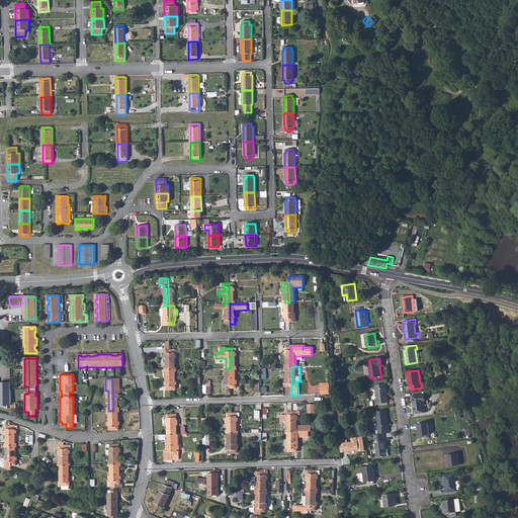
[(207,383),(203,383),(203,393),(211,393),(211,379),(207,379),(207,383)]
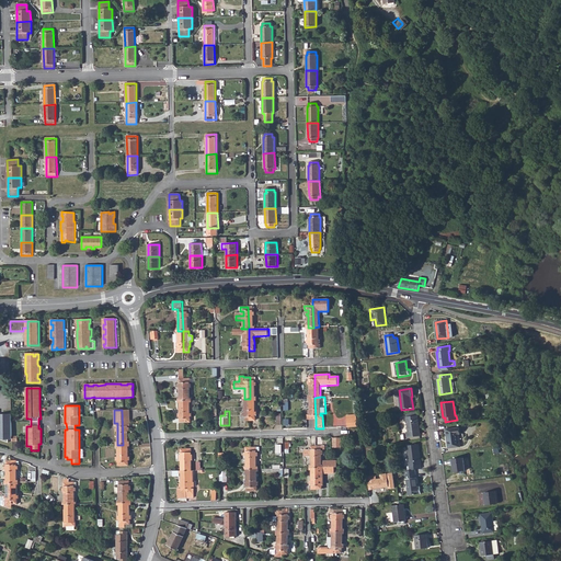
[(11,422),(11,415),(3,415),(2,415),(0,415),(0,438),(1,439),(1,441),(8,443),(8,439),(11,439),(11,437),(11,422)]
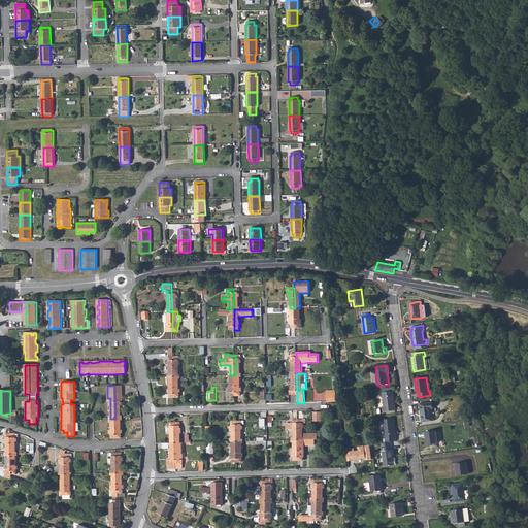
[(385,406),(383,407),(383,413),(396,410),(393,392),(383,393),(385,406)]
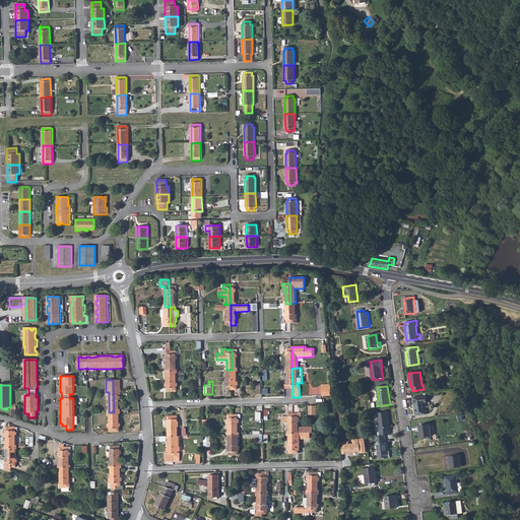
[(427,396),(413,398),(416,415),(428,414),(426,403),(428,402),(427,396)]
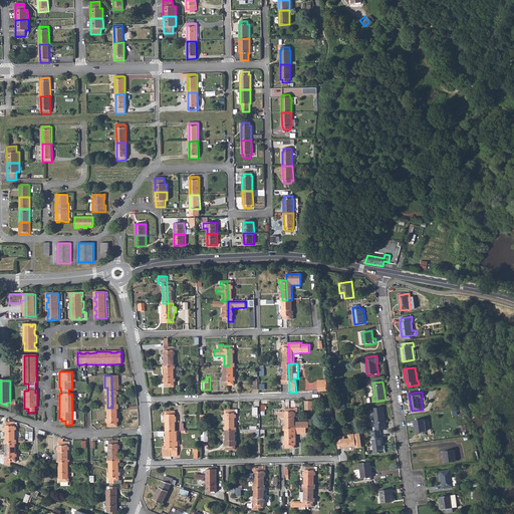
[(384,408),(372,409),(375,428),(375,431),(381,430),(387,430),(387,426),(387,422),(386,422),(384,414),(384,408)]
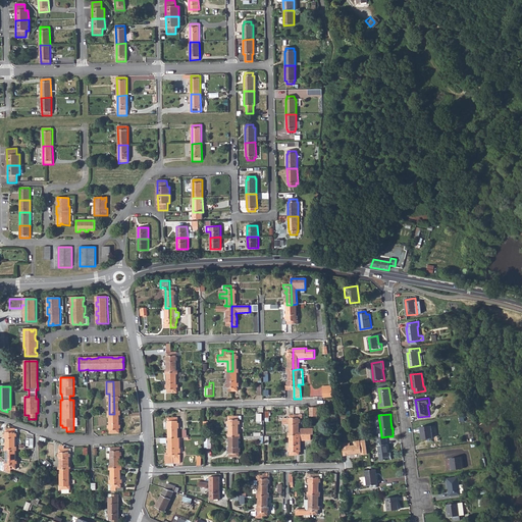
[(294,415),(290,416),(290,419),(282,419),(283,424),(290,424),(290,435),(295,435),(294,415)]
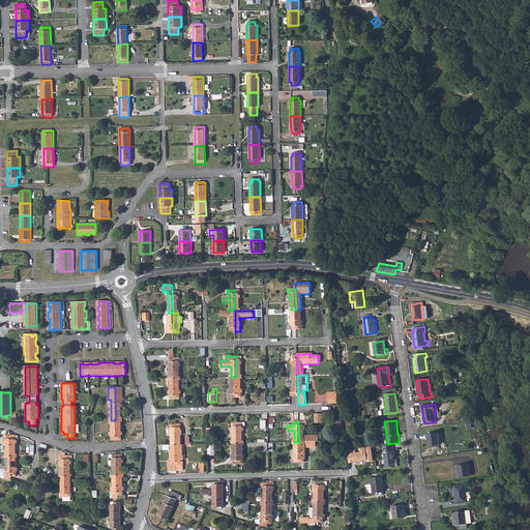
[(306,421),(298,421),(299,442),(303,442),(305,442),(313,442),(315,442),(319,442),(318,436),(305,437),(305,441),(303,441),(303,430),(303,428),(303,425),(306,425),(306,421)]
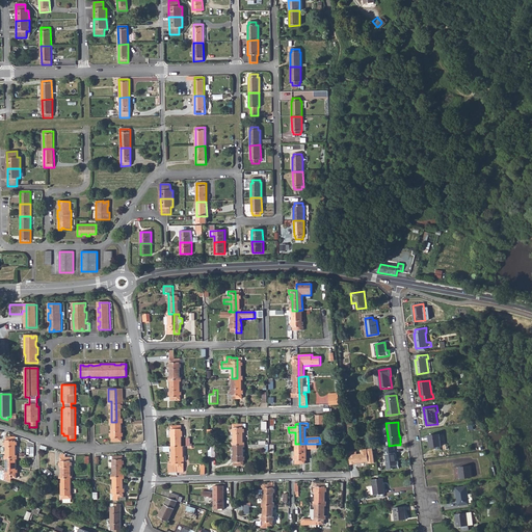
[(440,434),(429,435),(431,448),(442,447),(440,434)]
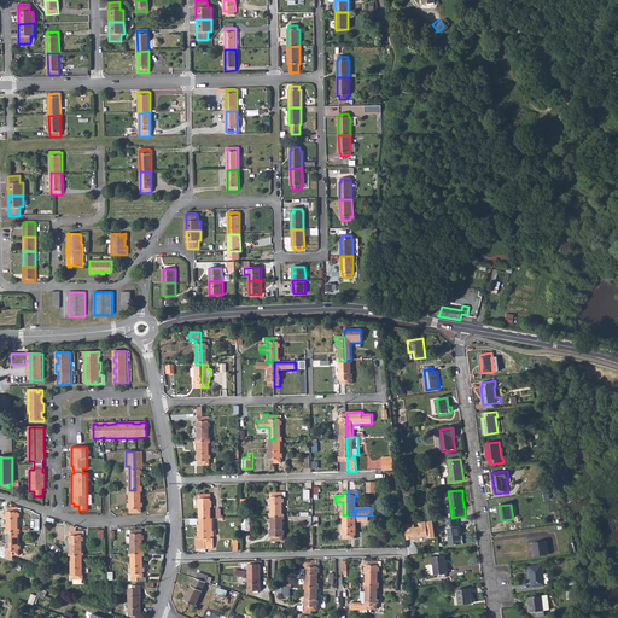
[(450,518),(447,519),(450,546),(465,543),(464,536),(461,536),(459,517),(452,518),(450,518)]
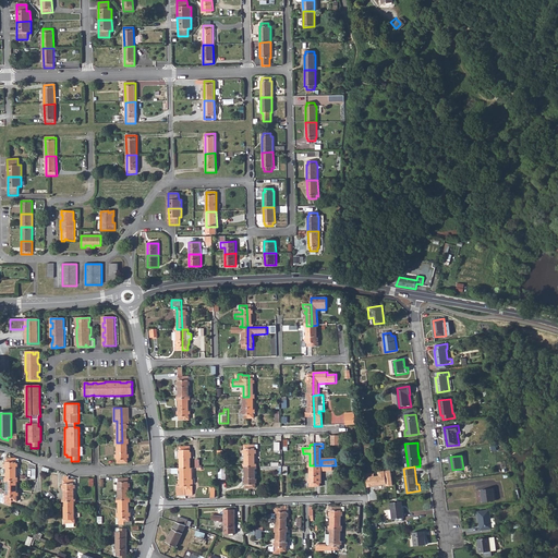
[(391,486),(390,471),(377,472),(378,476),(374,476),(373,473),(366,474),(367,478),(365,478),(366,488),(385,485),(386,487),(391,486)]
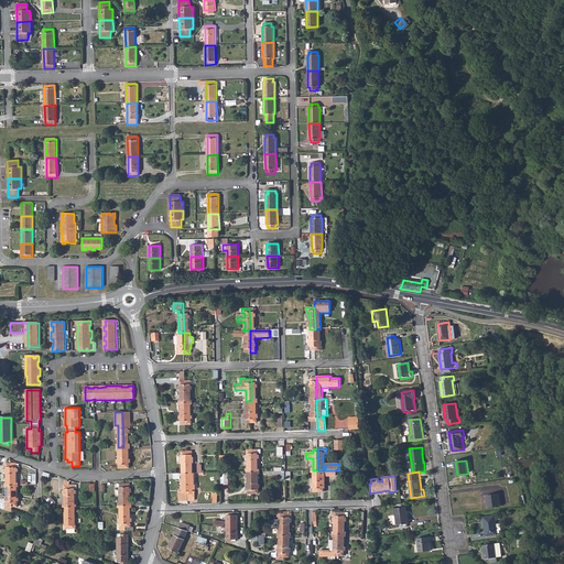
[(131,519),(130,508),(132,508),(132,503),(130,503),(130,492),(131,492),(131,489),(130,489),(130,485),(119,485),(119,490),(117,490),(118,492),(119,492),(119,503),(118,503),(118,506),(118,508),(119,508),(120,519),(118,519),(118,522),(120,522),(120,528),(126,528),(131,528),(131,522),(132,521),(132,519),(131,519)]
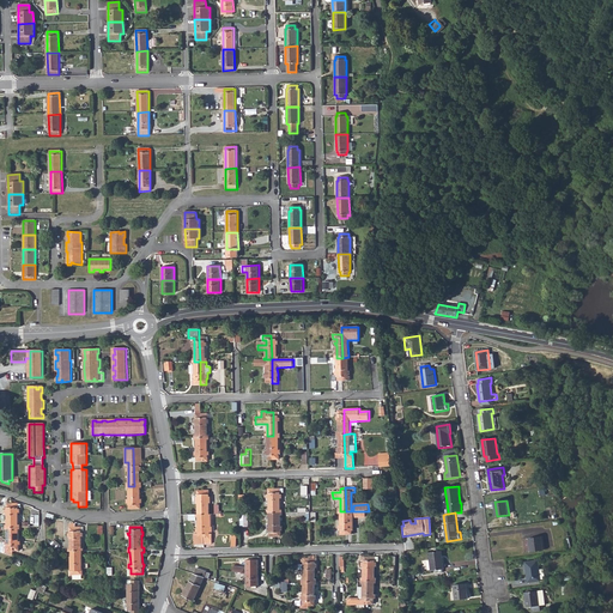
[(541,536),(529,539),(532,552),(544,551),(541,536)]
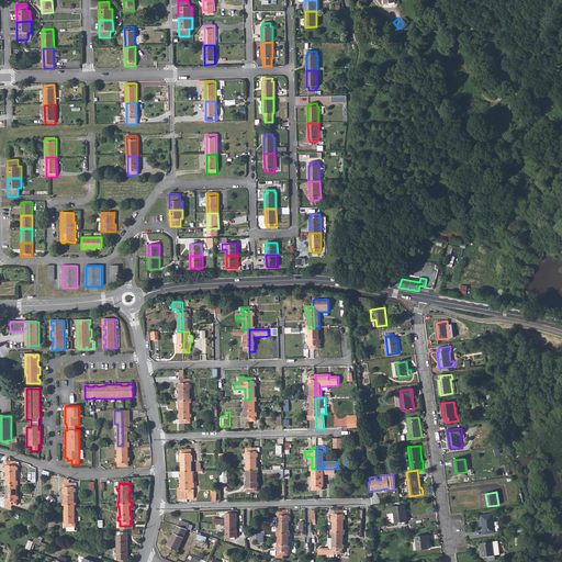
[(405,505),(394,506),(396,523),(408,521),(405,505)]
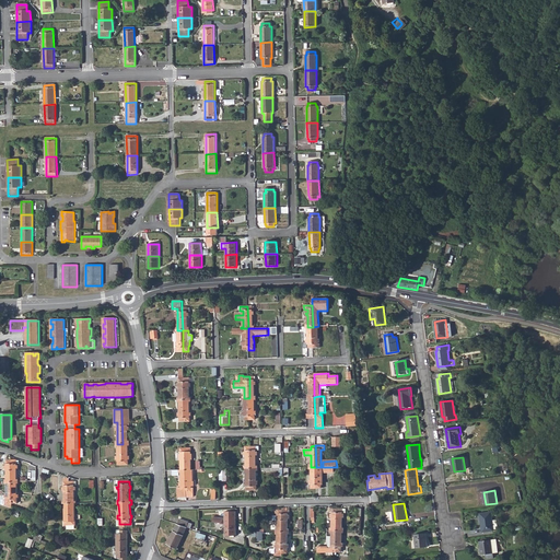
[(282,511),(278,511),(277,516),(277,518),(276,518),(273,518),(273,523),(277,523),(277,531),(277,532),(282,532),(282,511)]
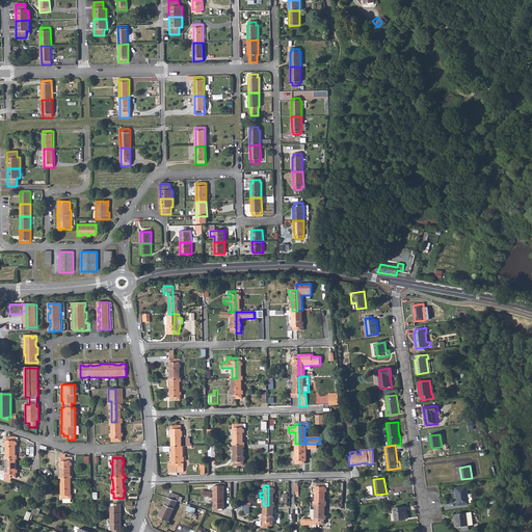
[(202,496),(214,498),(224,498),(224,486),(213,486),(213,493),(203,490),(202,496)]
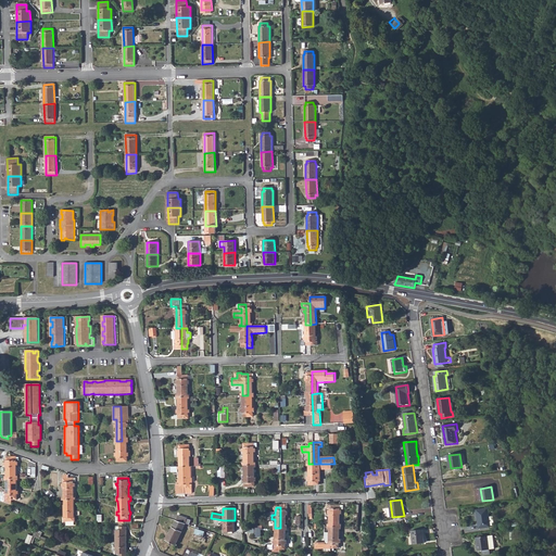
[(489,508),(477,509),(480,528),(492,527),(491,525),(493,525),(492,522),(495,522),(494,516),(490,517),(489,508)]
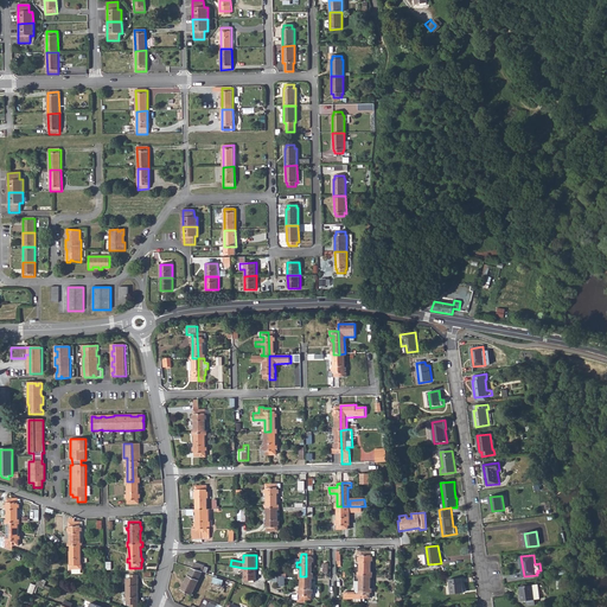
[(196,562),(193,568),(204,572),(206,566),(196,562)]
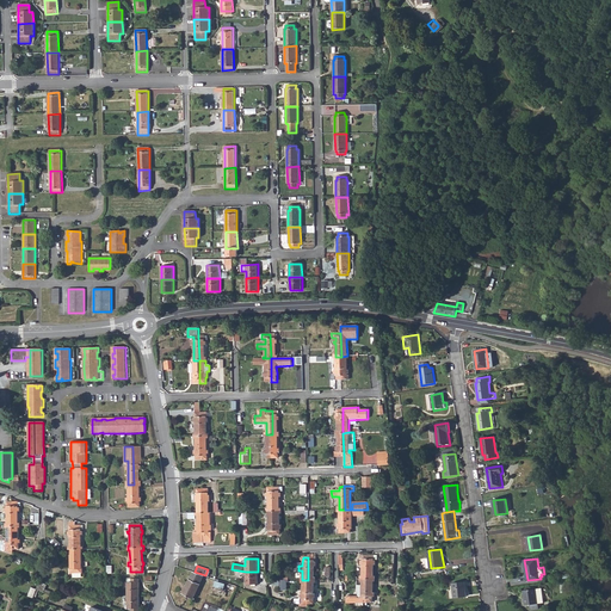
[(195,572),(193,571),(183,593),(195,599),(205,575),(195,572)]
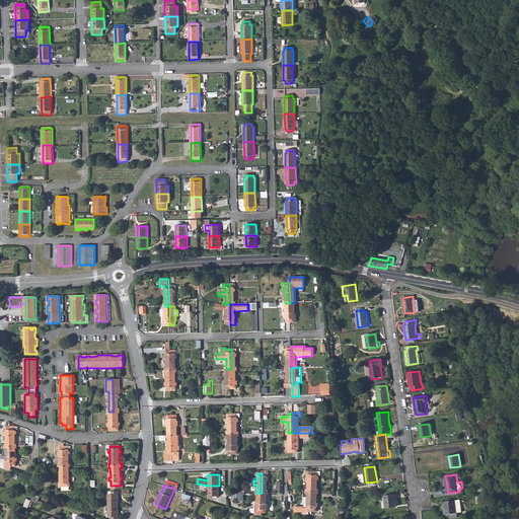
[(219,486),(209,486),(209,497),(219,497),(219,486)]
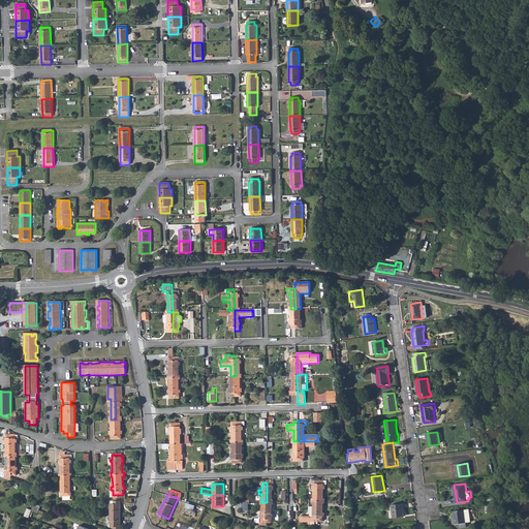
[(110,504),(110,516),(120,516),(120,501),(114,501),(114,504),(110,504)]
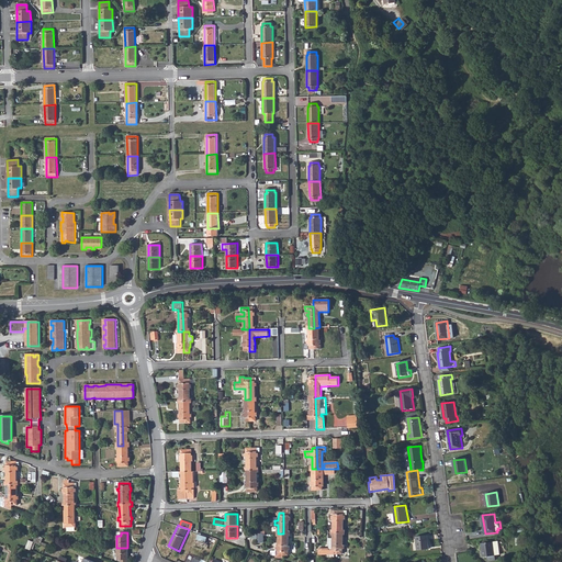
[(283,534),(278,534),(278,536),(278,547),(278,550),(276,550),(274,550),(274,551),(270,551),(270,555),(276,557),(276,558),(283,559),(283,555),(283,534)]
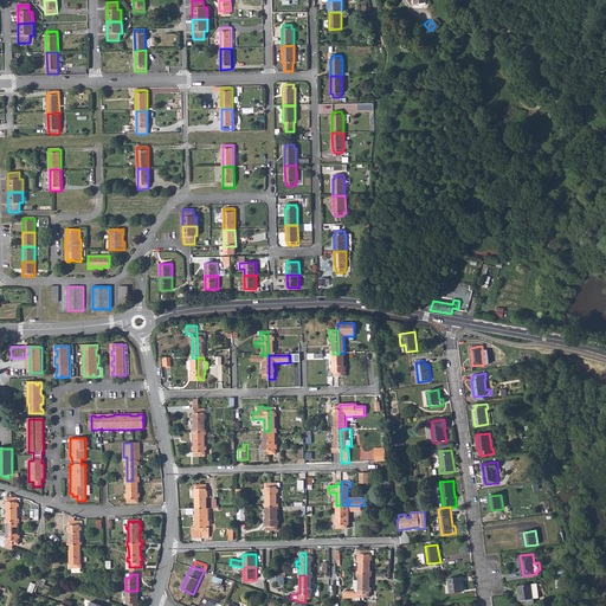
[(359,581),(354,581),(354,588),(355,588),(355,592),(345,592),(345,598),(365,598),(365,575),(359,575),(359,581)]
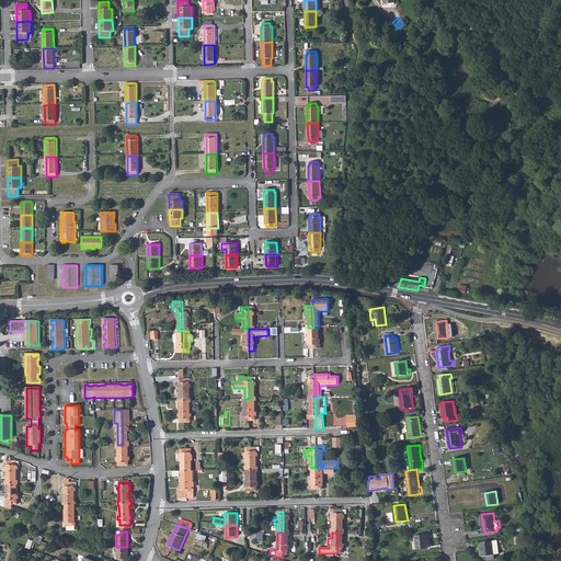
[(427,534),(416,536),(418,548),(428,547),(427,534)]
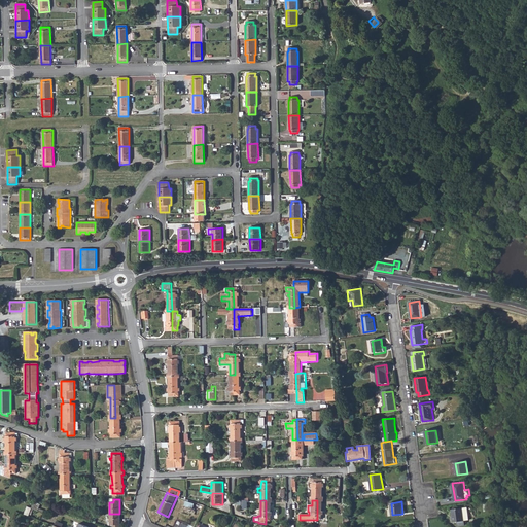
[(467,506),(451,510),(453,522),(457,521),(457,526),(464,525),(464,521),(469,520),(467,506)]
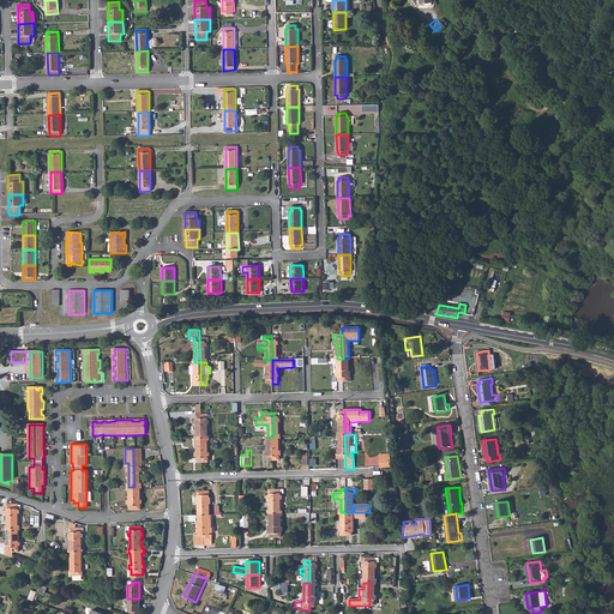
[(55,591),(52,599),(60,601),(62,594),(55,591)]
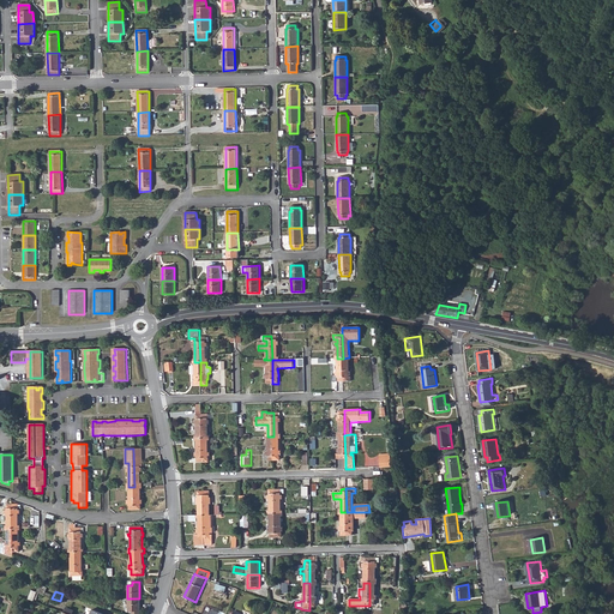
[(139,613),(139,599),(127,599),(127,612),(132,612),(132,613),(139,613)]
